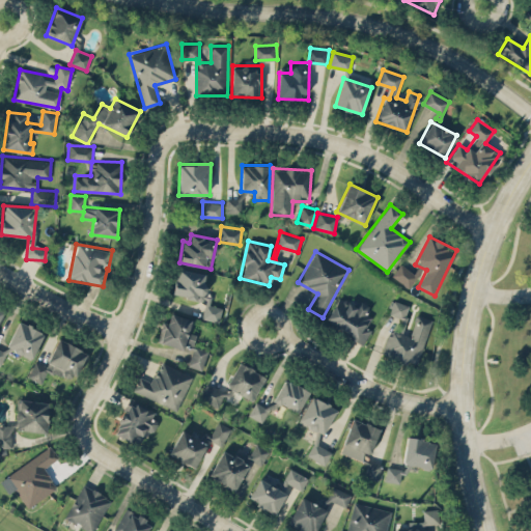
[(417,274),(399,263),(392,277),(409,287),(417,274)]
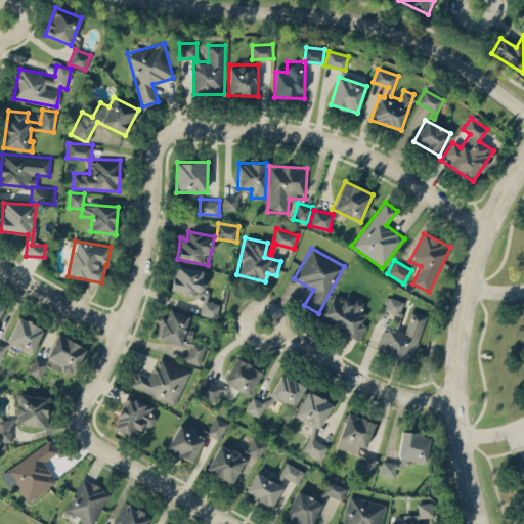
[(200,314),(216,317),(219,303),(206,301),(209,284),(202,282),(204,269),(173,264),(168,291),(203,296),(200,314)]
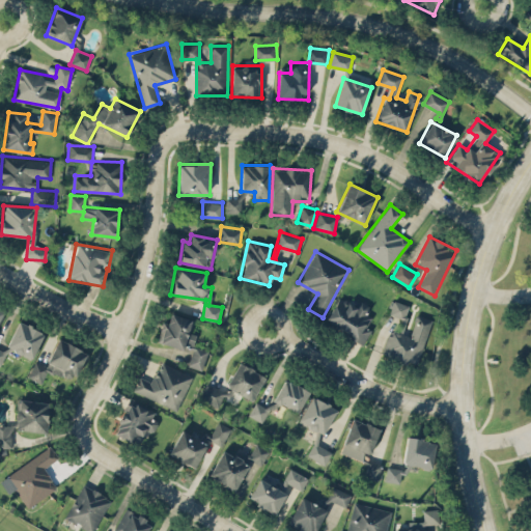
[(362,344),(370,332),(366,329),(372,317),(366,313),(370,307),(359,300),(355,306),(340,297),(325,320),(362,344)]
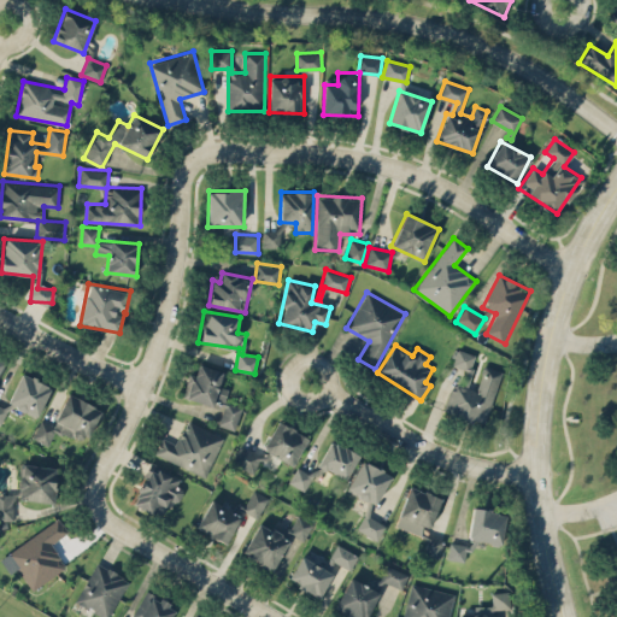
[(503,370),(485,365),(476,391),(468,388),(477,356),(457,348),(452,365),(459,368),(445,412),(486,424),(503,370)]
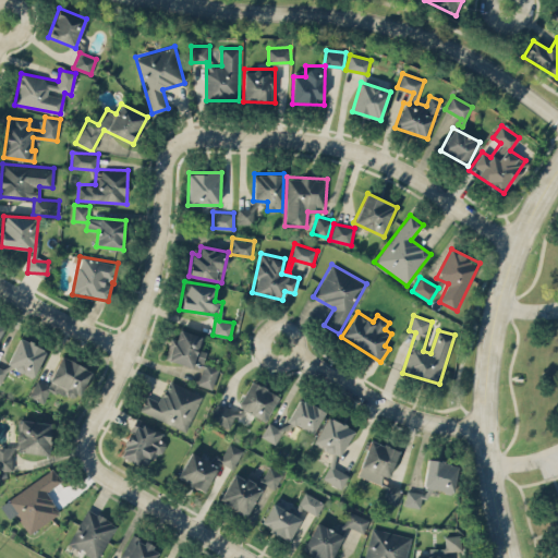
[(166,359),(202,368),(197,385),(215,389),(220,368),(203,364),(207,351),(199,349),(203,336),(174,328),(166,359)]
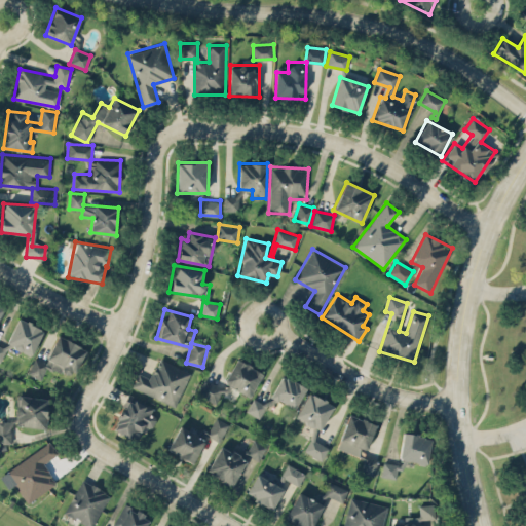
[(6,344),(32,355),(43,329),(17,318),(6,344)]
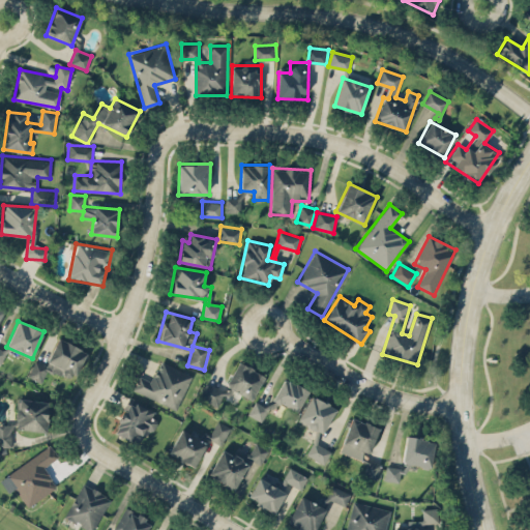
[(34,360),(28,377),(41,382),(47,370),(74,380),(86,350),(57,339),(46,364),(34,360)]
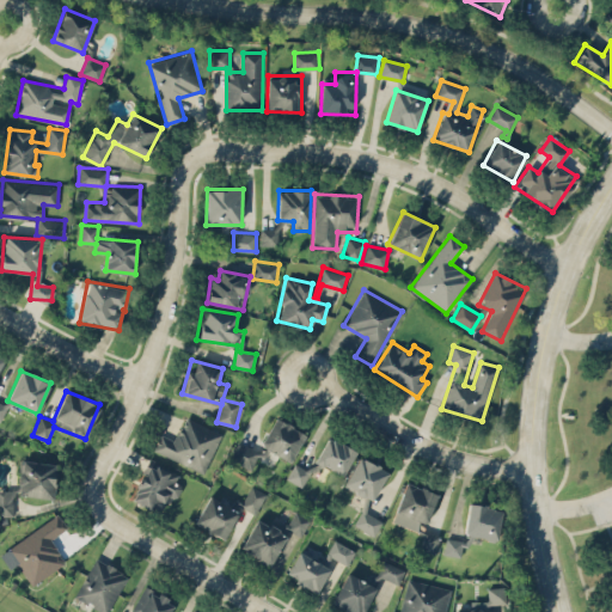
[(204,472),(222,433),(184,416),(175,440),(159,433),(152,450),(204,472)]
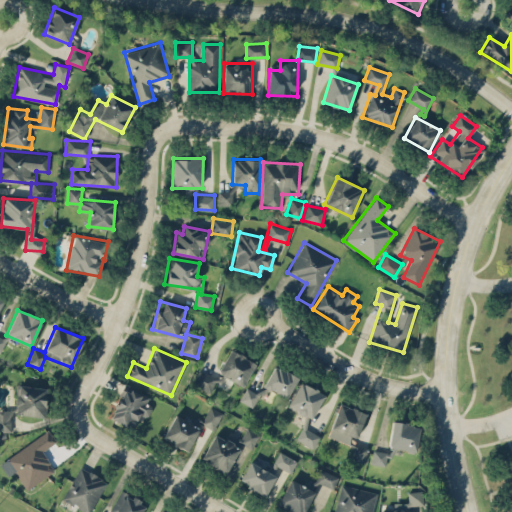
[(256,363),(230,349),(217,372),(243,386),(256,363)]
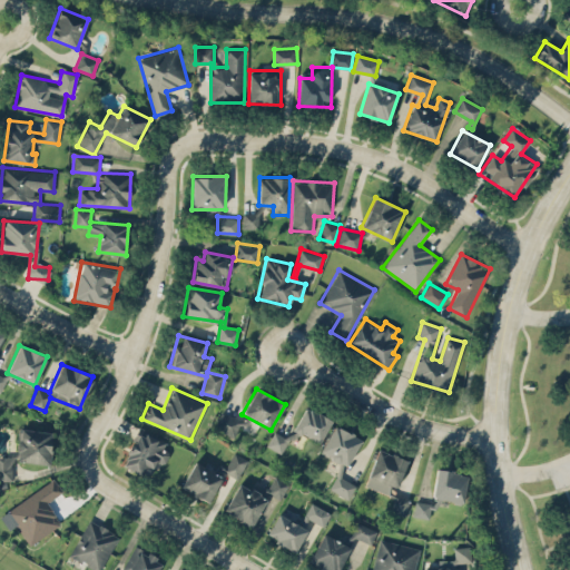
[(322,442),(331,419),(303,408),(294,431),(322,442)]
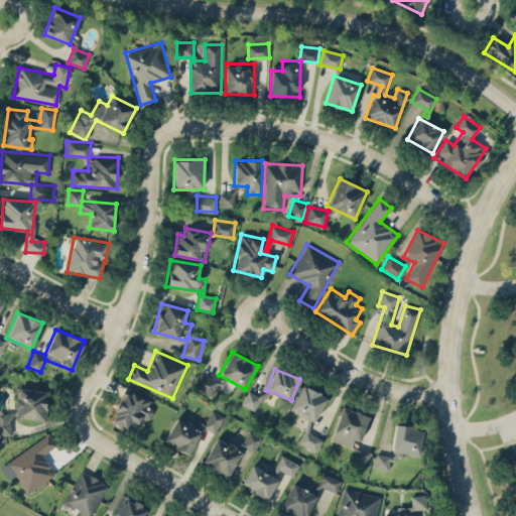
[(194,387),(212,395),(219,380),(200,372),(194,387)]
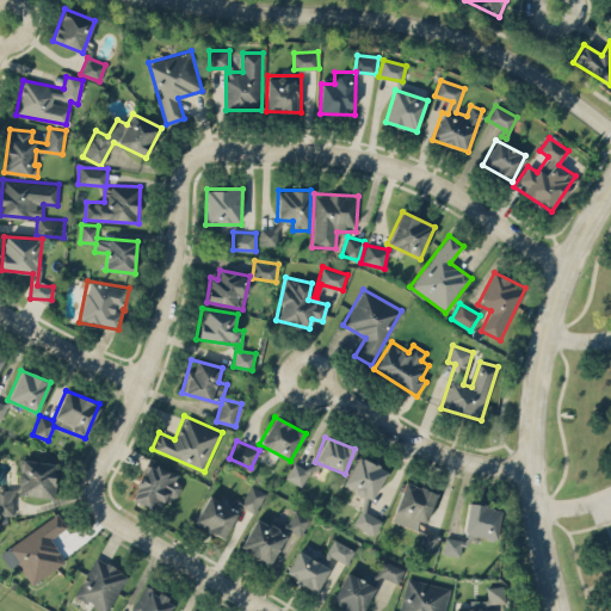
[(381,519),(366,511),(388,471),(359,455),(344,485),(366,497),(352,523),(372,535),(381,519)]
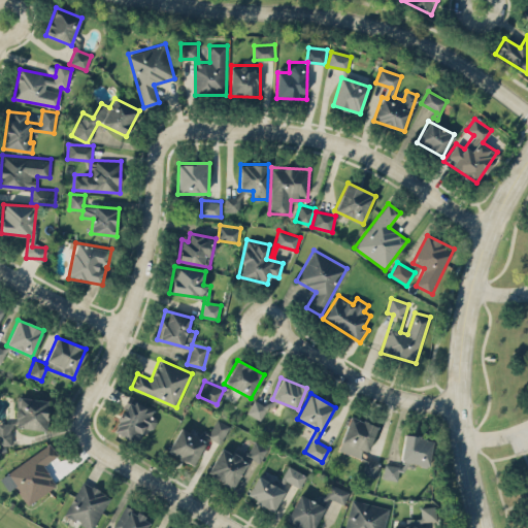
[(50,400),(19,396),(14,426),(45,430),(50,400)]
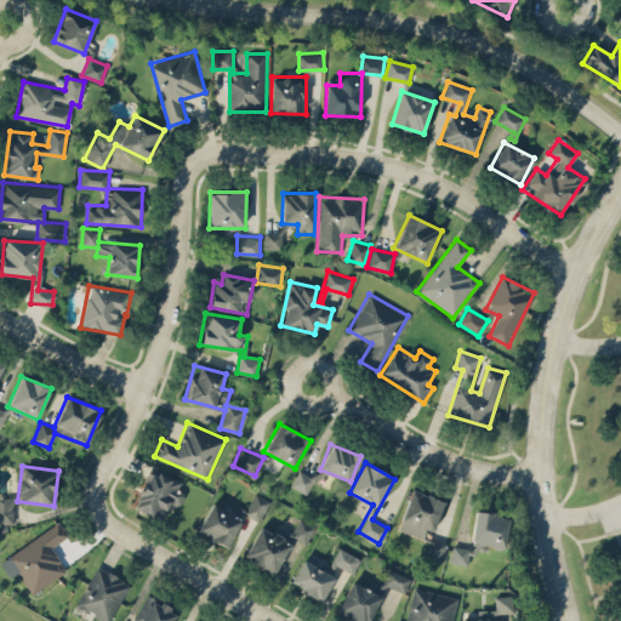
[(161,519),(171,501),(180,506),(187,493),(175,486),(177,482),(152,468),(132,505),(161,519)]
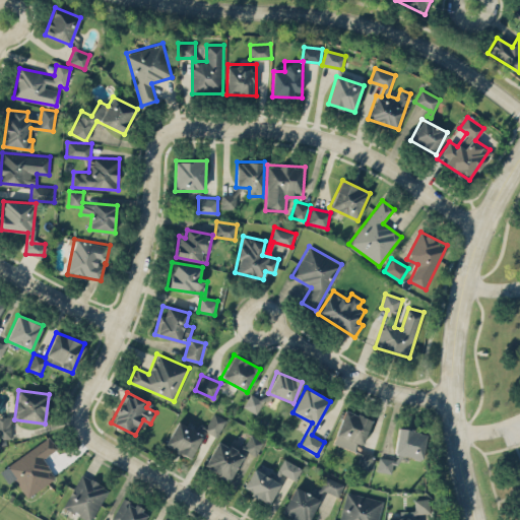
[(263,399),(249,394),(243,407),(258,413),(263,399)]
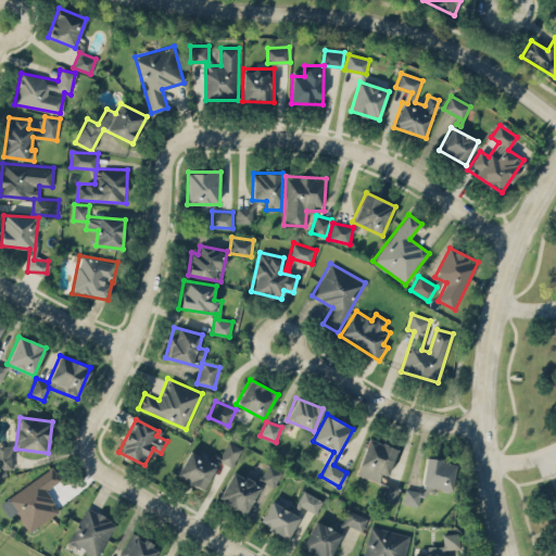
[(355,472),(383,484),(397,450),(370,438),(355,472)]
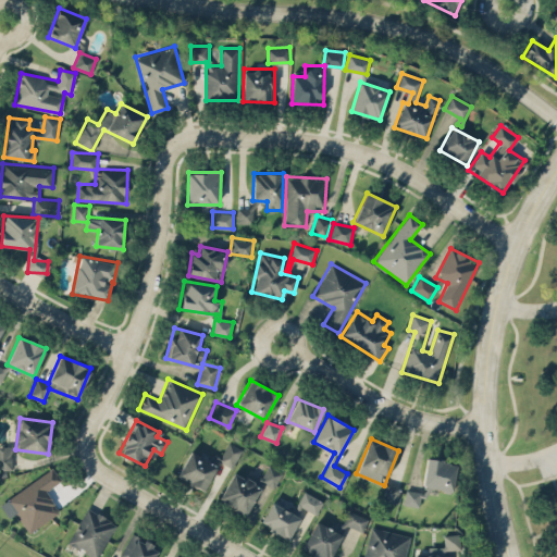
[(231,468),(243,449),(230,441),(218,459),(231,468)]
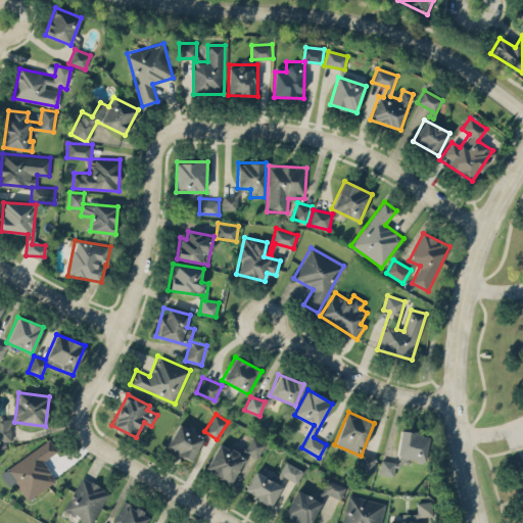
[(12,440),(11,419),(0,419),(0,436),(0,440),(12,440)]
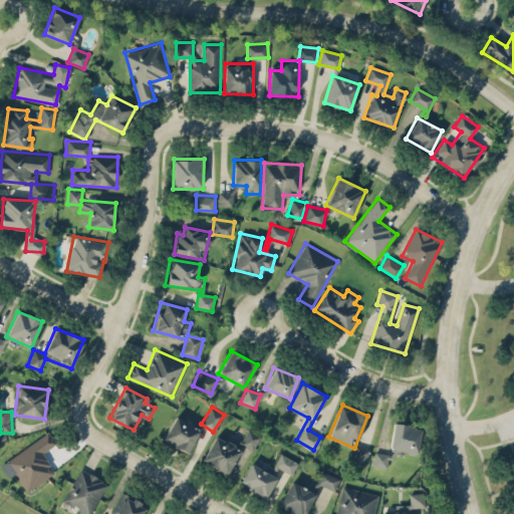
[(164,441),(190,452),(201,428),(174,417),(164,441)]
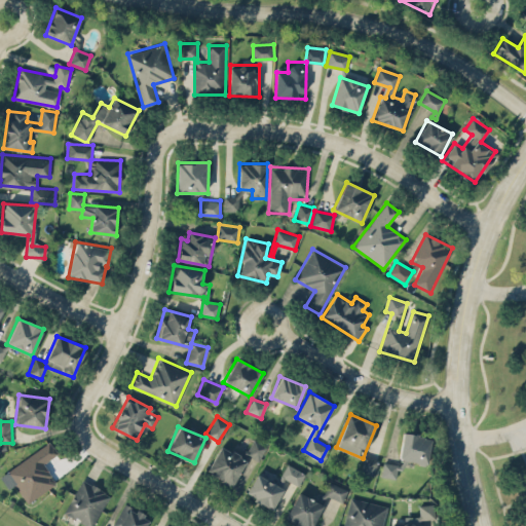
[(427,463),(430,437),(402,433),(399,460),(427,463)]
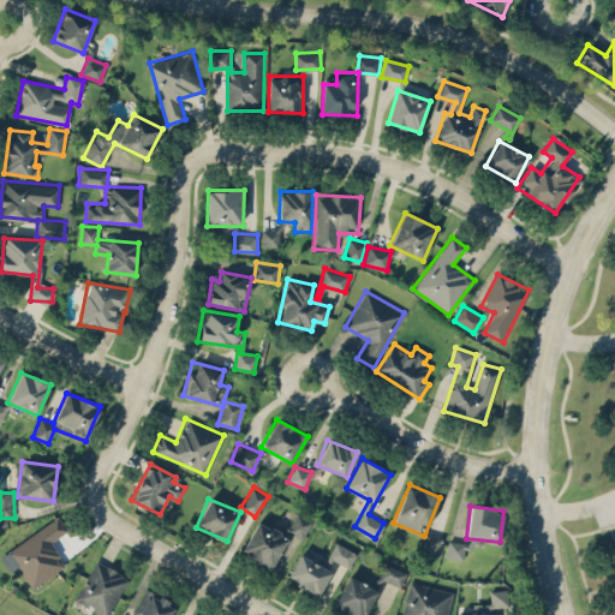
[(302,539),(312,521),(297,512),(286,530),(302,539)]
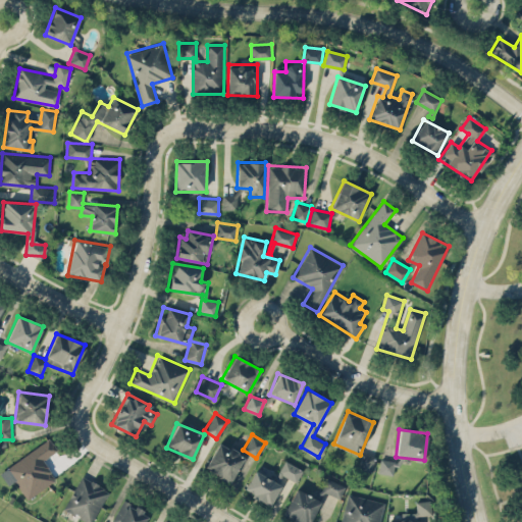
[(0,471),(8,484),(14,480),(27,499),(56,479),(43,460),(57,451),(50,438),(0,471)]
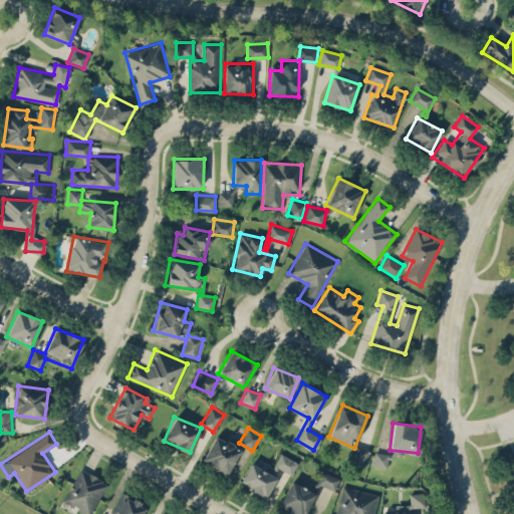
[(241,449),(215,435),(201,462),(228,476),(241,449)]
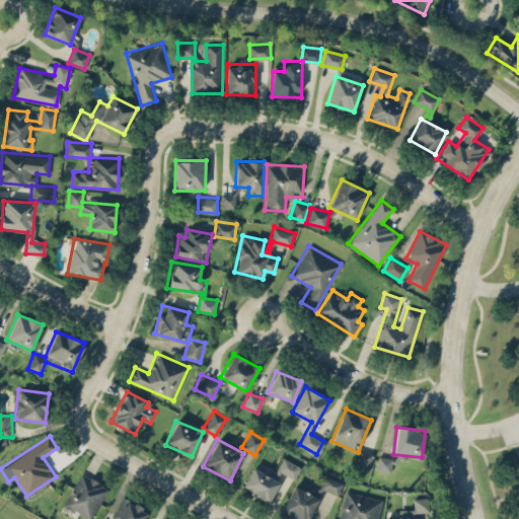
[(355,465),(369,468),(373,453),(359,449),(355,465)]
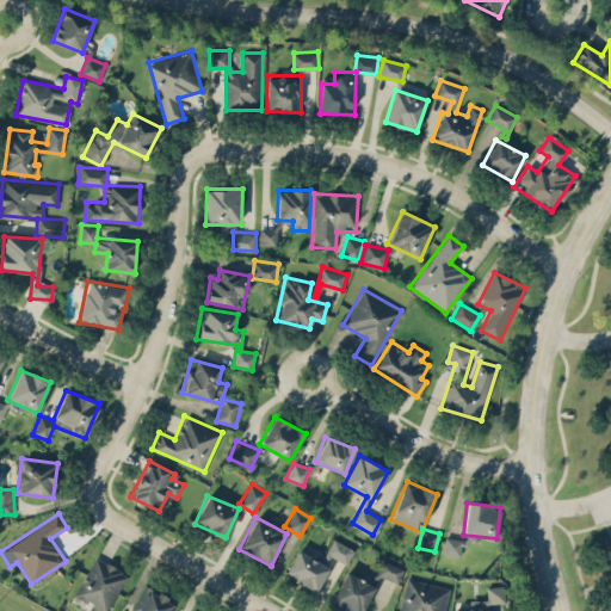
[(461,556),(463,538),(444,536),(443,554),(461,556)]
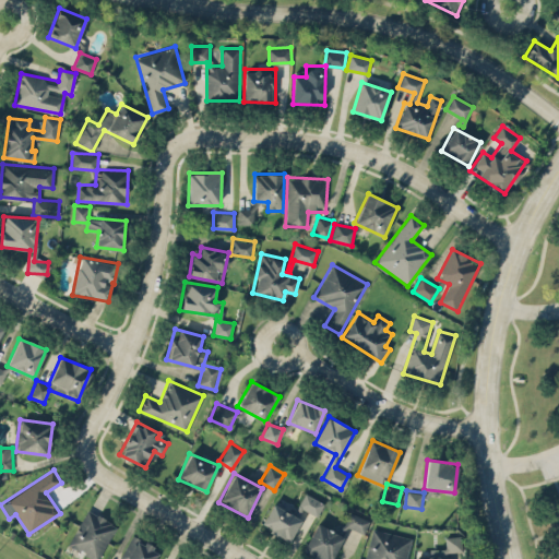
[(317,515),(323,502),(307,494),(299,507),(317,515)]
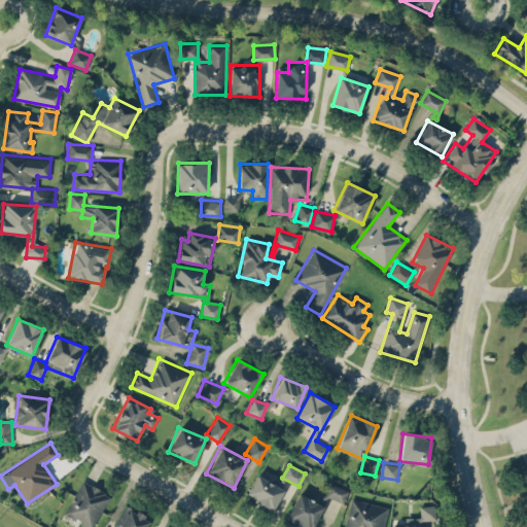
[(246,497),(275,510),(284,488),(255,476),(246,497)]
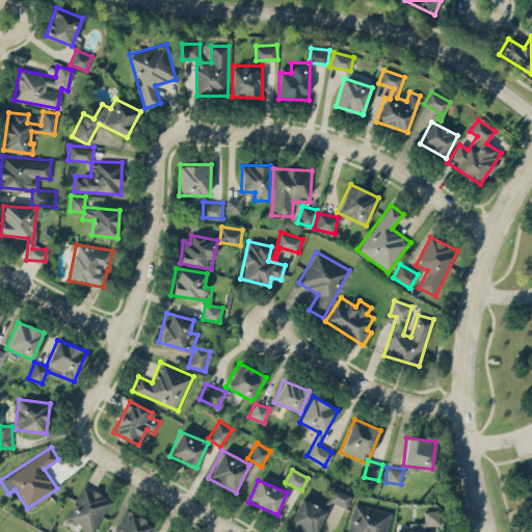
[(95,531),(111,499),(82,484),(65,519),(91,531),(95,531)]
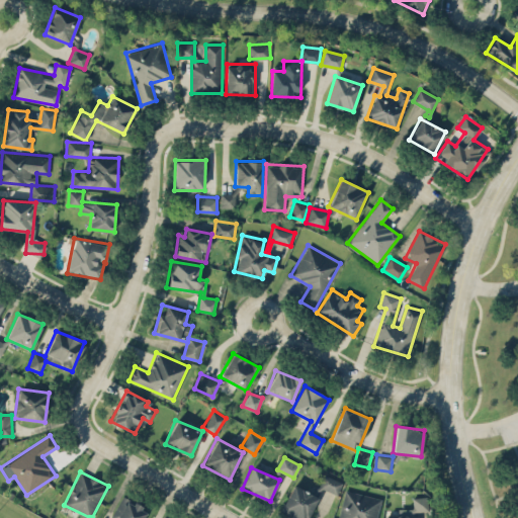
[(318,487),(339,494),(343,481),(322,475),(318,487)]
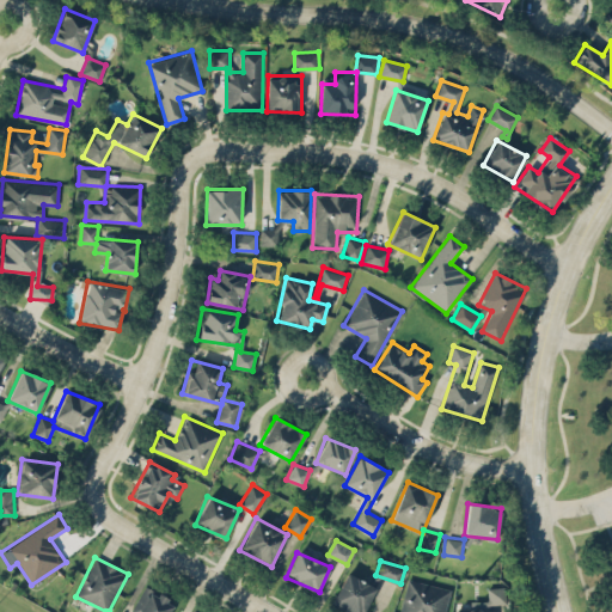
[(331,603),(348,611),(363,611),(377,587),(347,571),(331,603)]
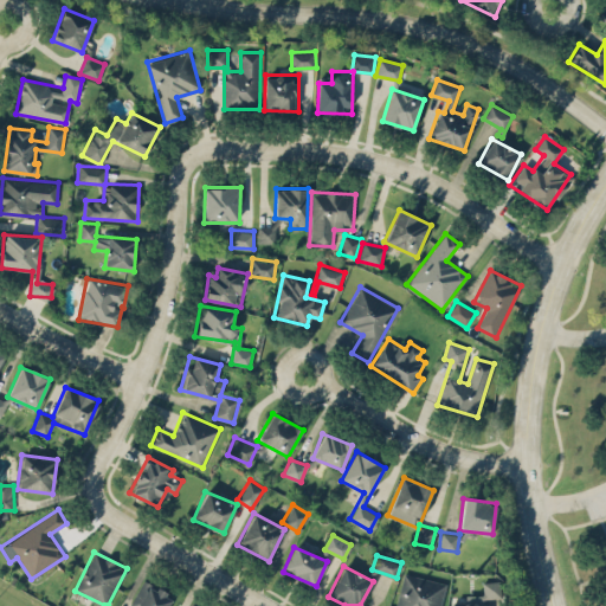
[(440,605),(446,582),(403,573),(394,605),(440,605)]
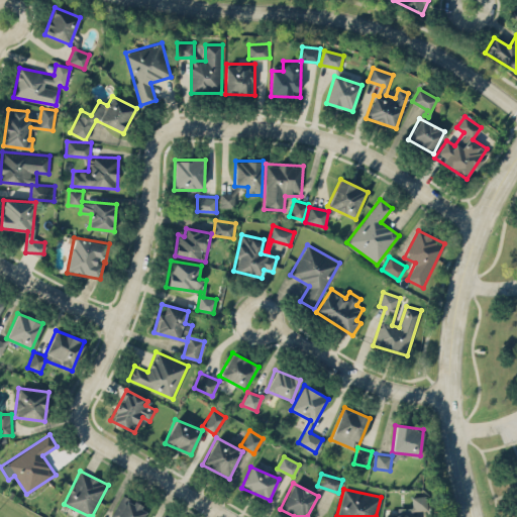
[(385,515),(384,516),(416,516),(416,510),(427,510),(427,495),(412,496),(412,507),(398,507),(398,515),(385,515)]
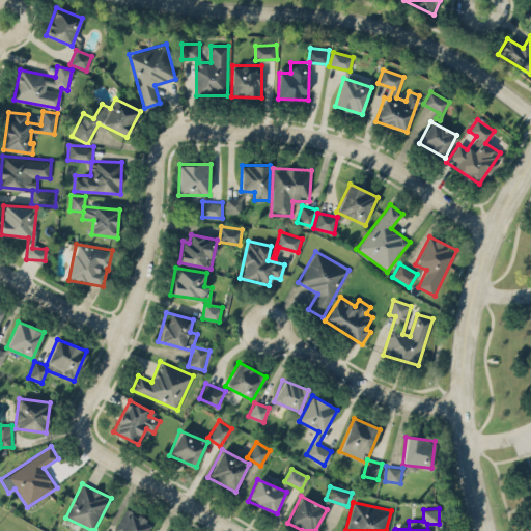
[(146,530),(151,523),(124,509),(113,530),(146,530)]
